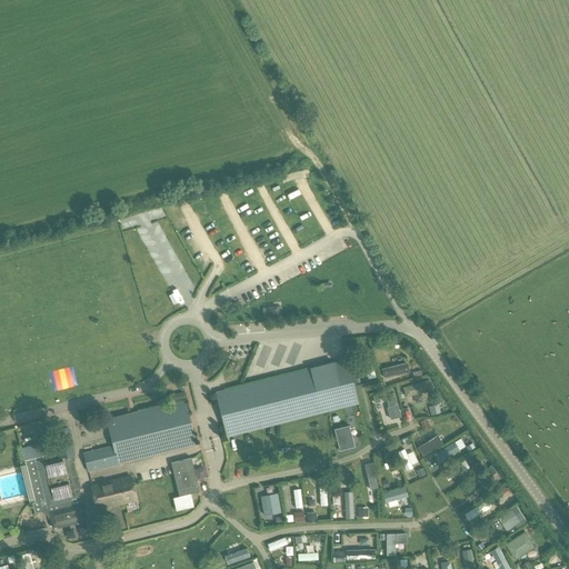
[(267,318),(278,317),(277,306),(266,307),(267,318)]
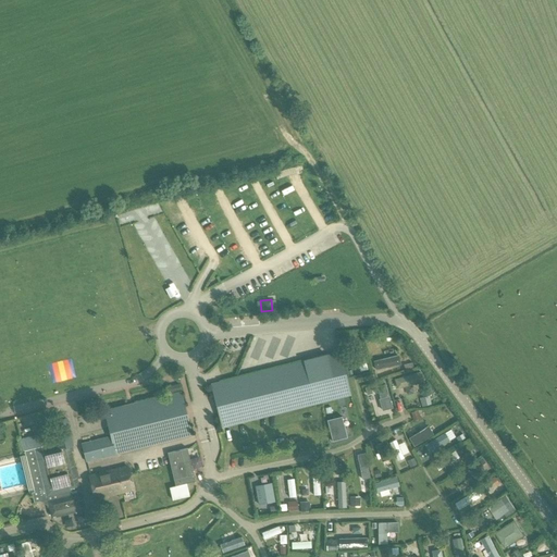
[(392,348),(367,360),(373,372),(397,360),(392,348)]
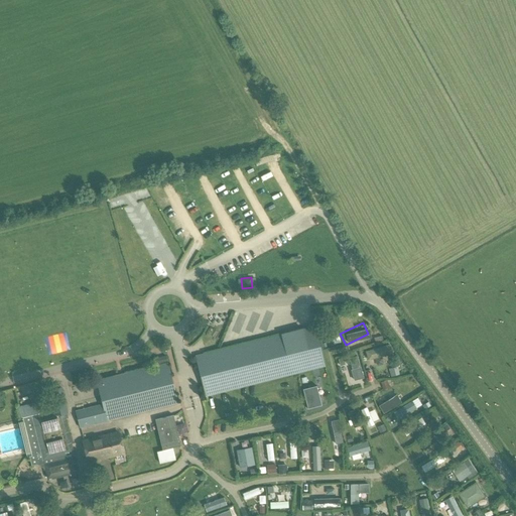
[(315,326),(266,338),(195,356),(205,397),(207,396),(326,367),(315,326)]
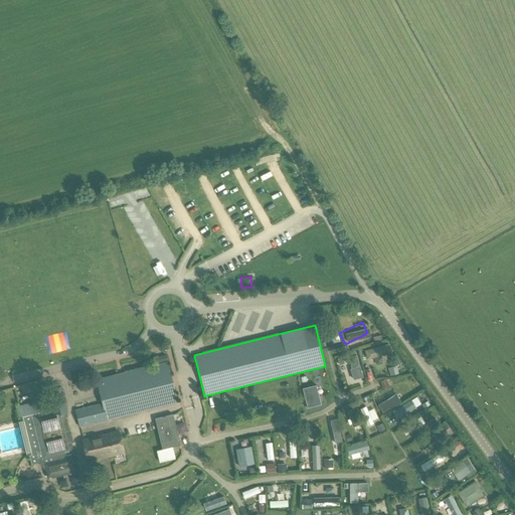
[(365,356),(386,350),(385,344),(363,349),(365,356)]
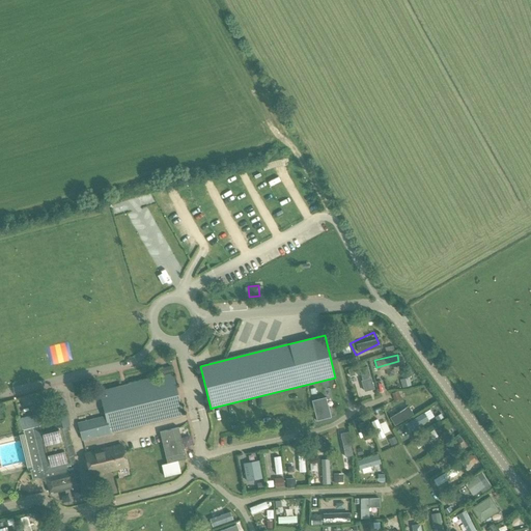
[(368,359),(362,360),(367,376),(372,375),(368,359)]
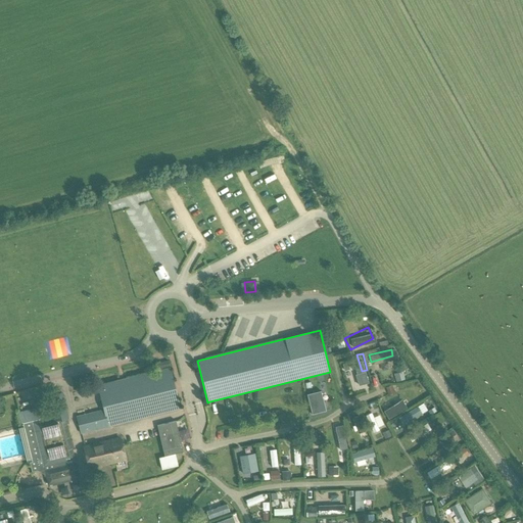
[(76,417),(80,434),(81,434),(181,409),(174,379),(170,367),(123,379),(97,385),(102,405),(79,411),(76,417)]
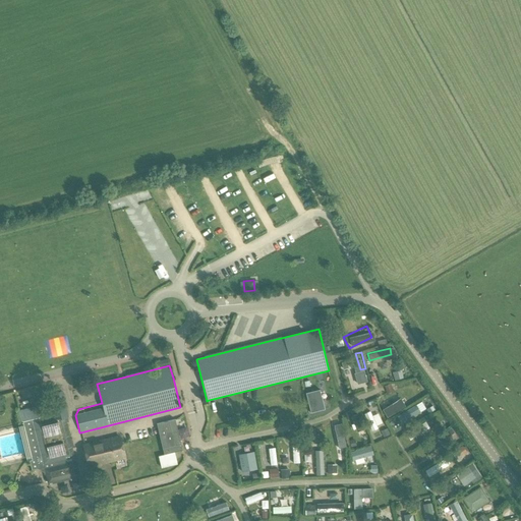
[(399,369),(390,370),(391,380),(400,378),(399,369)]
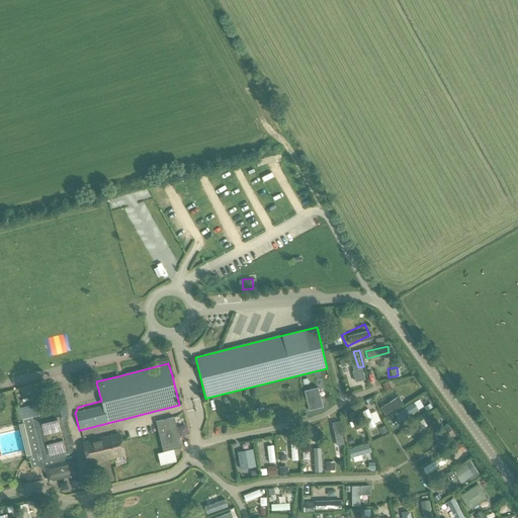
[(317,374),(298,377),(299,384),(319,381),(317,374)]
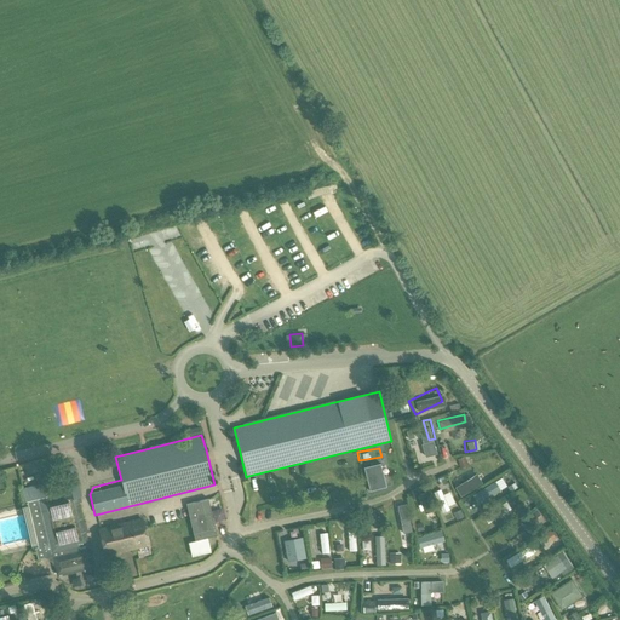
[(380,464),(363,468),(369,492),(386,487),(380,464)]
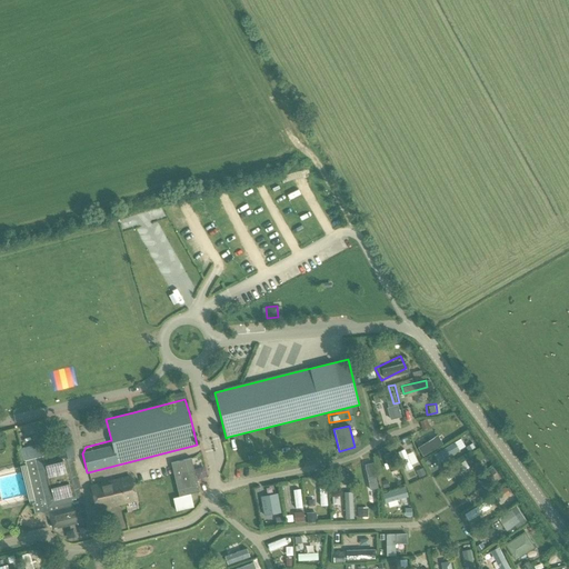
[(52,528),(87,519),(81,499),(82,499),(71,458),(76,457),(68,427),(65,428),(52,430),(53,440),(19,449),(21,461),(25,460),(26,465),(0,470),(0,506),(35,498),(36,502),(32,503),(35,513),(48,510),(52,528)]
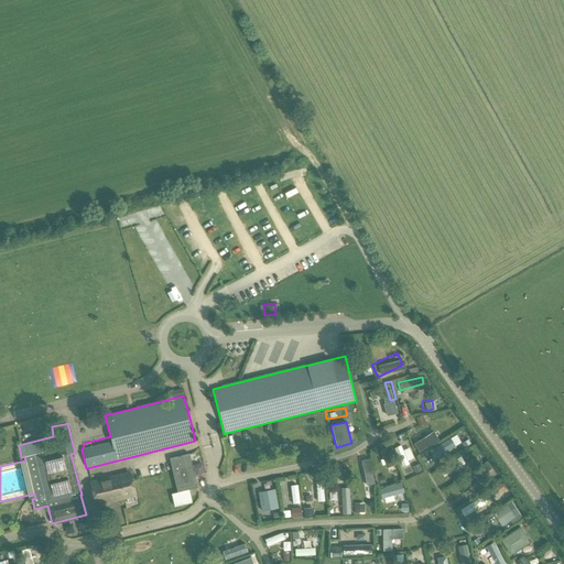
[(280,427),(282,434),(293,431),(291,425),(280,427)]
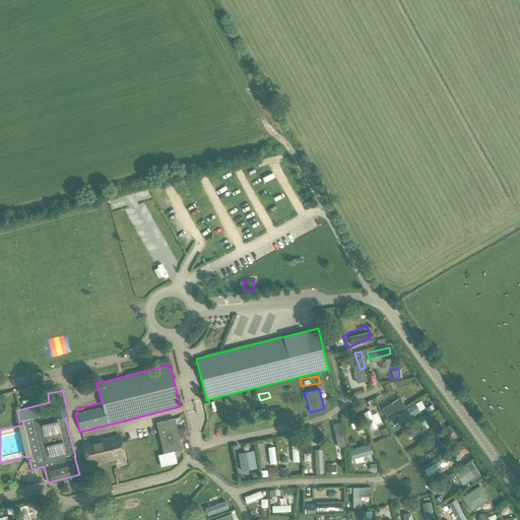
[(402,395),(383,406),(388,415),(407,404),(402,395)]
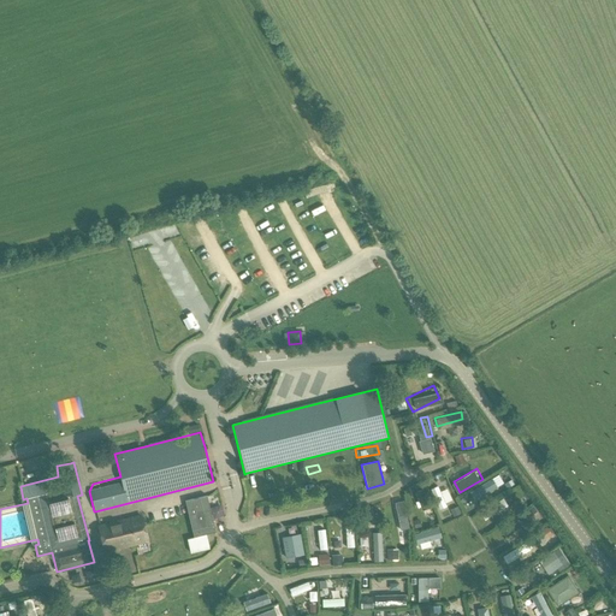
[(507,469),(460,497),(472,514),(517,485),(507,469)]
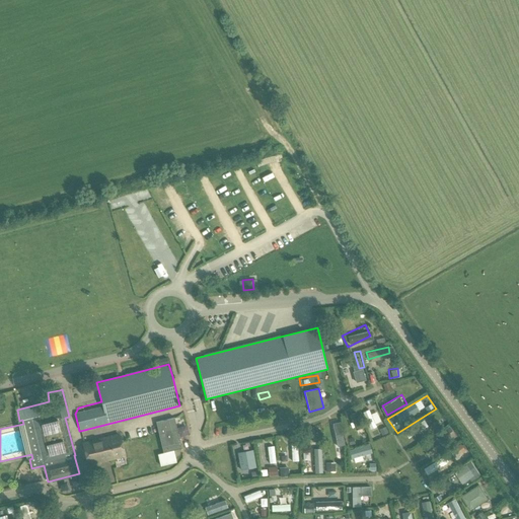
[(375,406),(366,410),(370,420),(379,416),(375,406)]
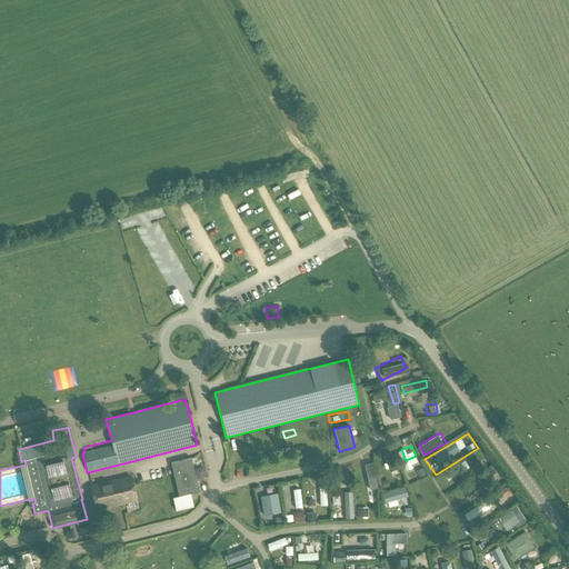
[(392,450),(382,453),(390,472),(400,469),(392,450)]
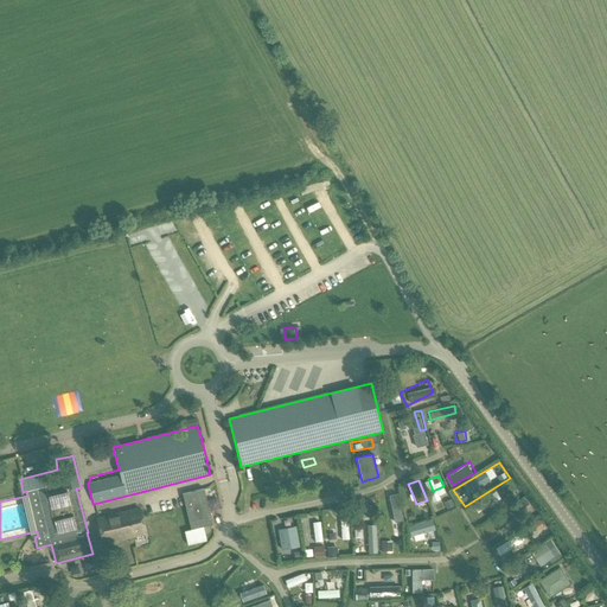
[(191,529),(212,524),(204,489),(183,493),(186,508),(191,529)]
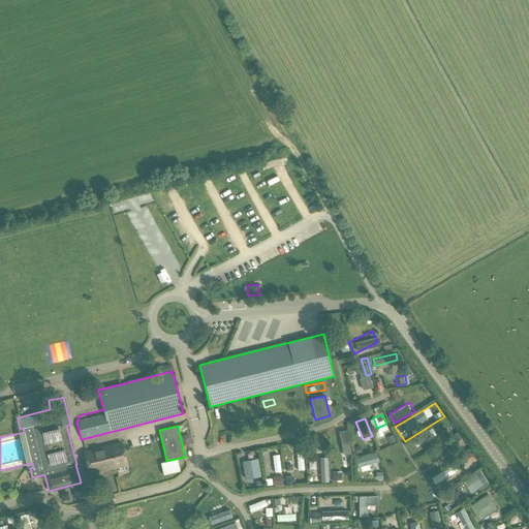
[(433,428),(414,440),(418,447),(438,435),(433,428)]
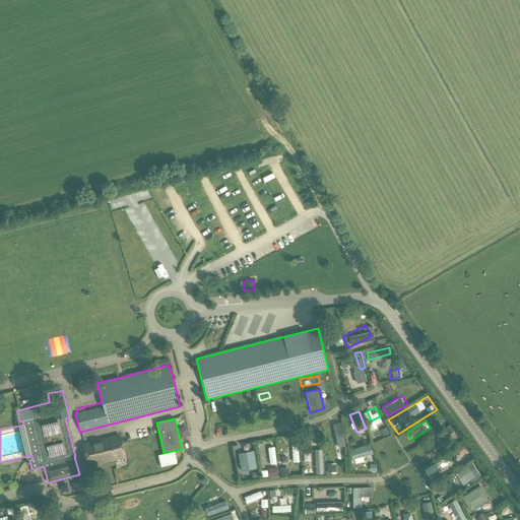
[(342,421),(334,423),(339,461),(346,460),(342,421)]
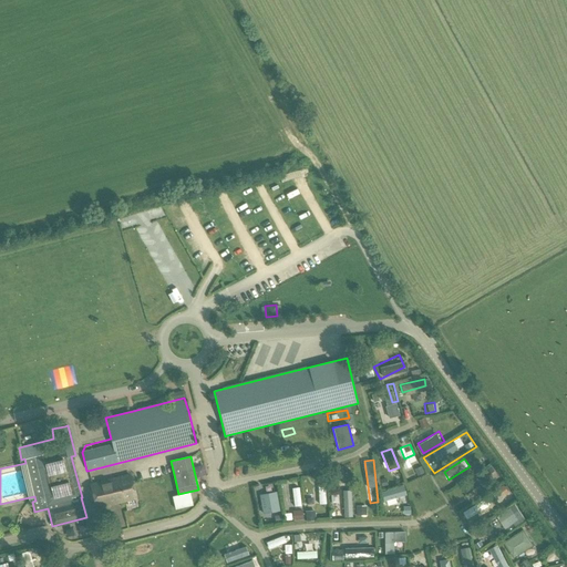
[(330,474),(334,483),(342,480),(338,471),(330,474)]
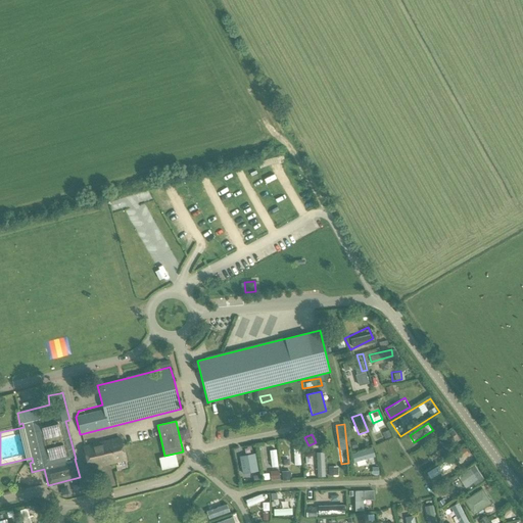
[(368,435),(360,438),(363,445),(371,442),(368,435)]
